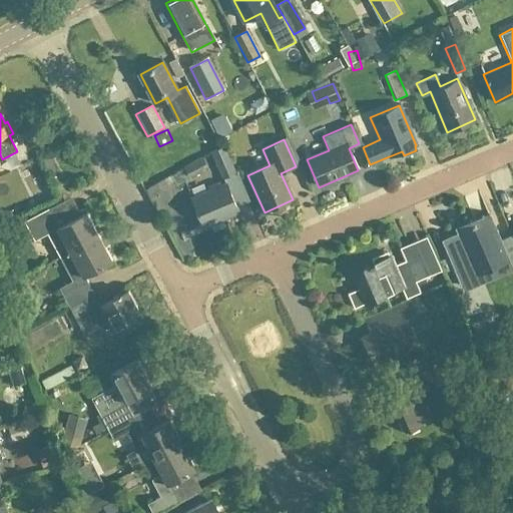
[(221,176),(232,172),(223,150),(212,154),(221,176)]
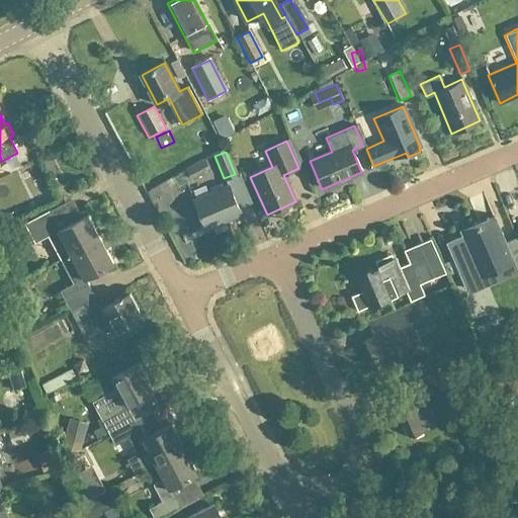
[(204,159),(185,169),(192,181),(210,171),(204,159)]
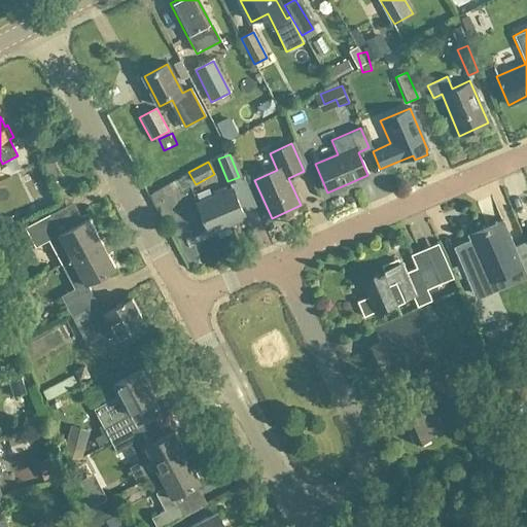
[(207,233),(244,218),(232,189),(196,205),(207,233)]
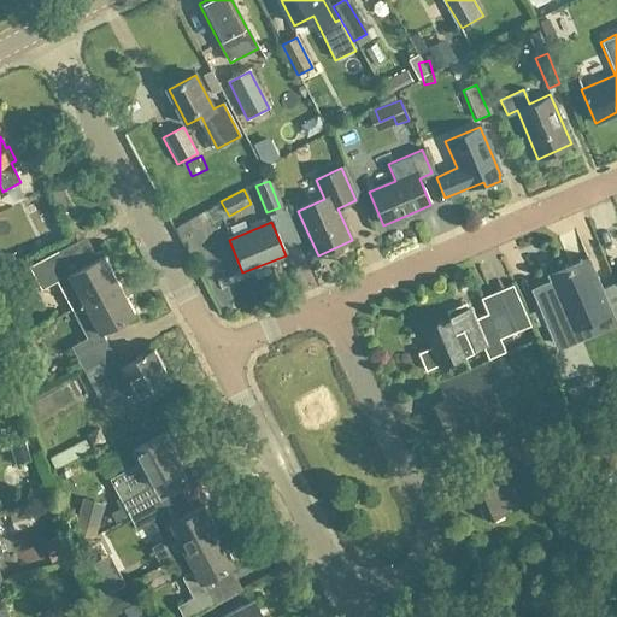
[(72,311),(119,287),(104,256),(69,274),(58,252),(29,268),(41,291),(57,282),(72,311)]
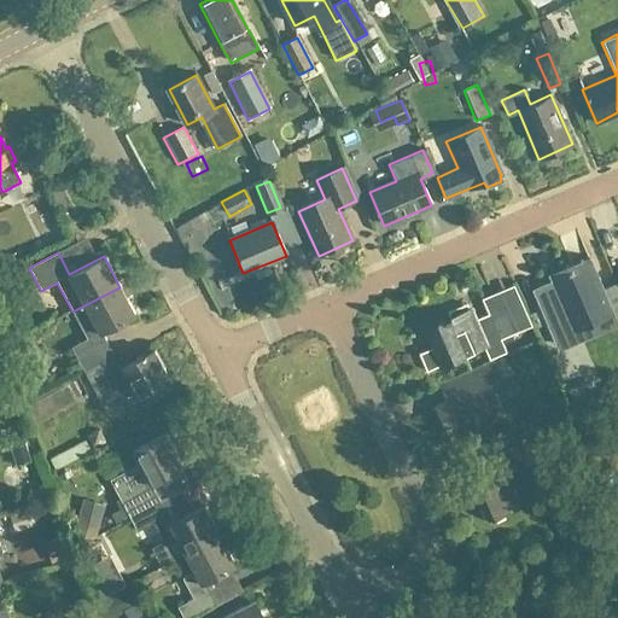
[(616,325),(601,291),(589,260),(561,272),(548,278),(552,285),(534,292),(542,310),(548,325),(548,326),(567,318),(577,340),(616,325)]
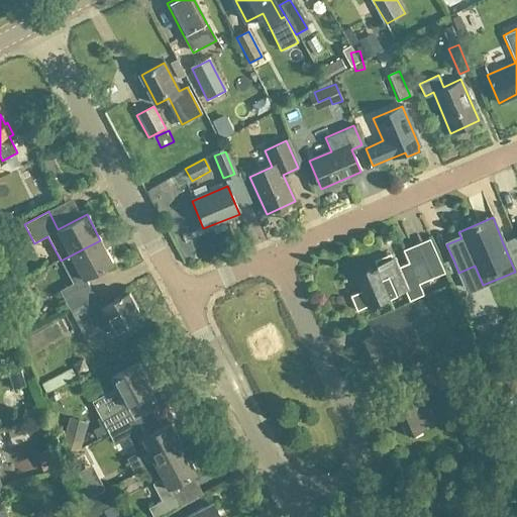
[(100,240),(61,261),(73,285),(60,291),(70,311),(95,297),(85,279),(113,265),(100,240)]
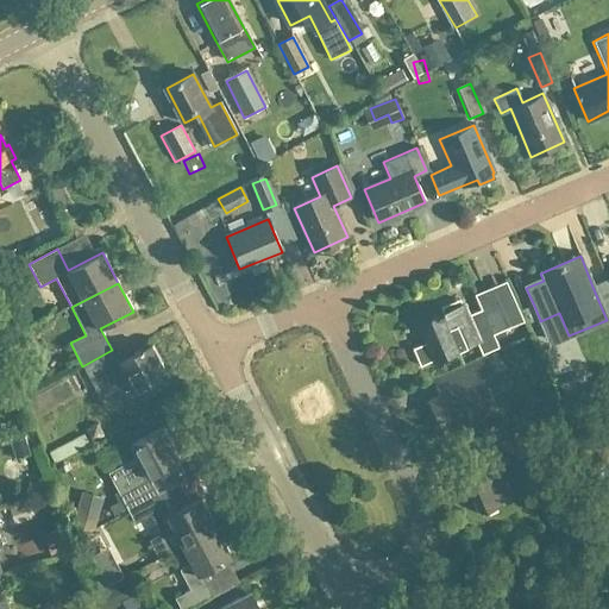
[(475,344),(479,356),(479,357),(497,350),(491,337),(508,330),(494,293),(476,301),(479,312),(465,318),(462,308),(460,308),(458,302),(439,311),(441,315),(418,325),(426,345),(410,351),(418,368),(475,344)]
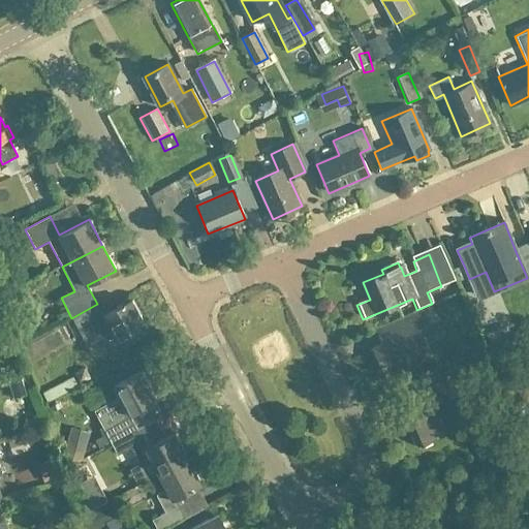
[(97,304),(71,318),(87,346),(113,333),(119,344),(147,330),(131,301),(103,315),(97,304)]
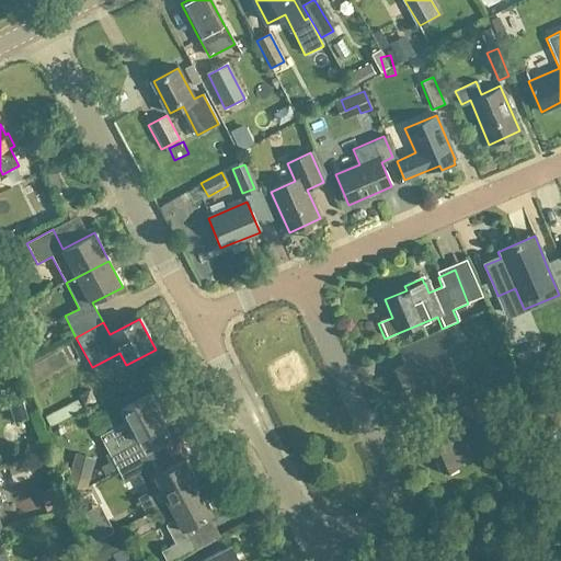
[(29,356),(45,340),(32,328),(15,344),(29,356)]
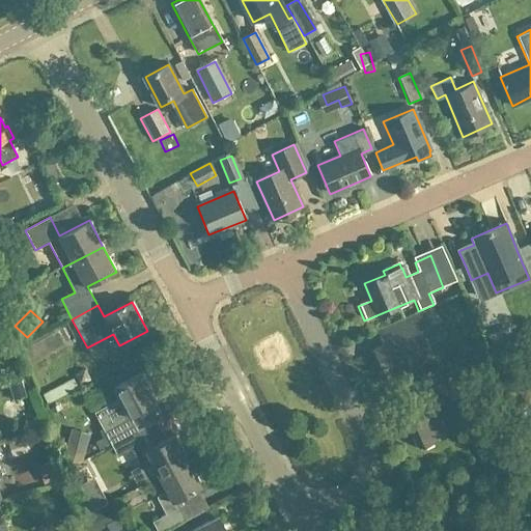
[(420,330),(429,326),(423,313),(395,327),(400,338),(374,351),(388,379),(432,358),(420,330)]
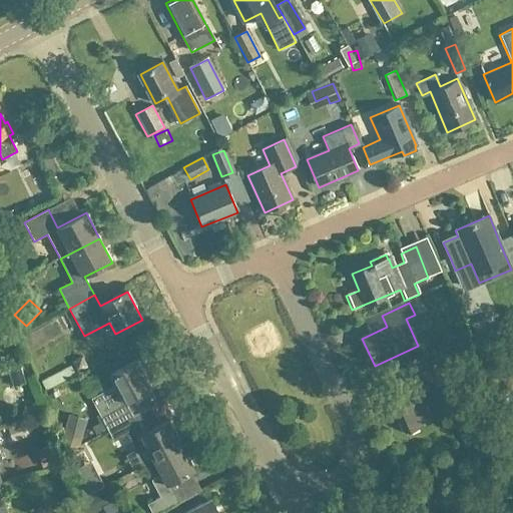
[(75,374),(88,368),(82,356),(69,362),(75,374)]
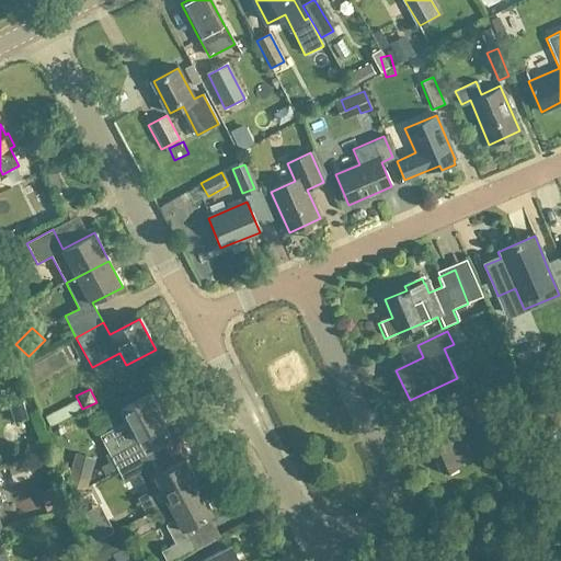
[(118,471),(145,457),(137,441),(167,425),(150,395),(121,410),(127,422),(100,436),(118,471)]
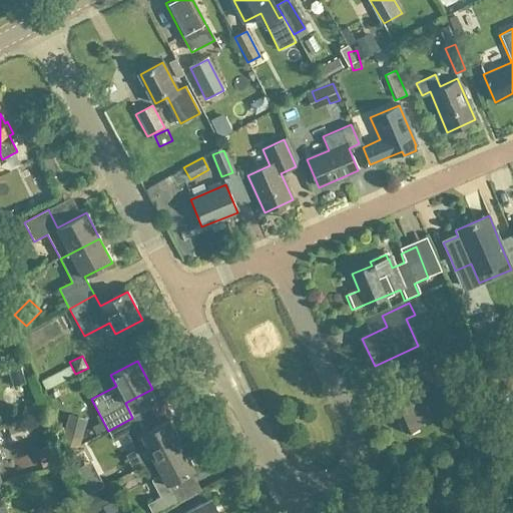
[(430,421),(423,406),(445,397),(429,361),(406,371),(412,385),(387,396),(403,433),(430,421)]
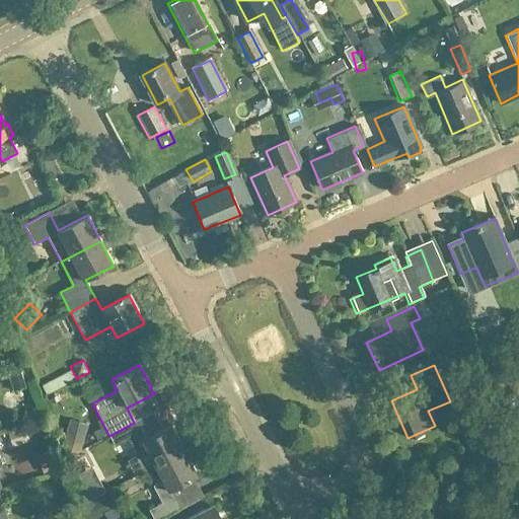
[(155,465),(183,450),(171,426),(143,440),(134,423),(109,436),(115,446),(129,439),(138,456),(148,451),(155,465)]
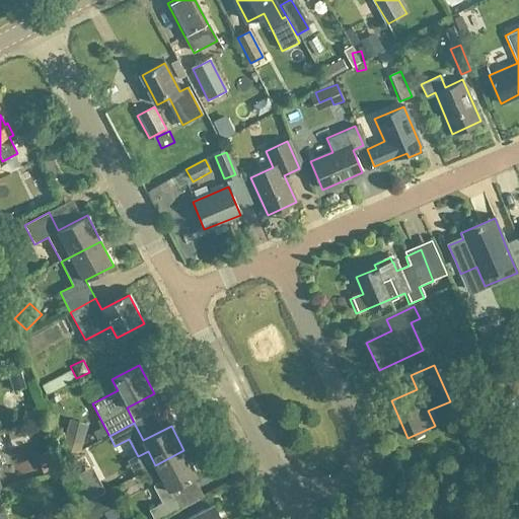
[(12,447),(28,441),(24,429),(8,434),(12,447)]
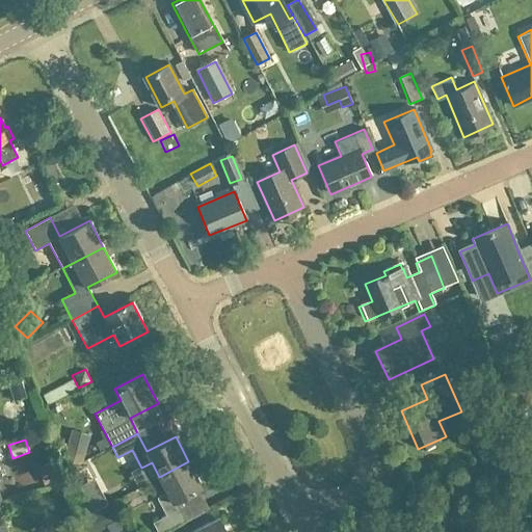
[(88,446),(69,441),(64,454),(70,466),(85,458),(88,446)]
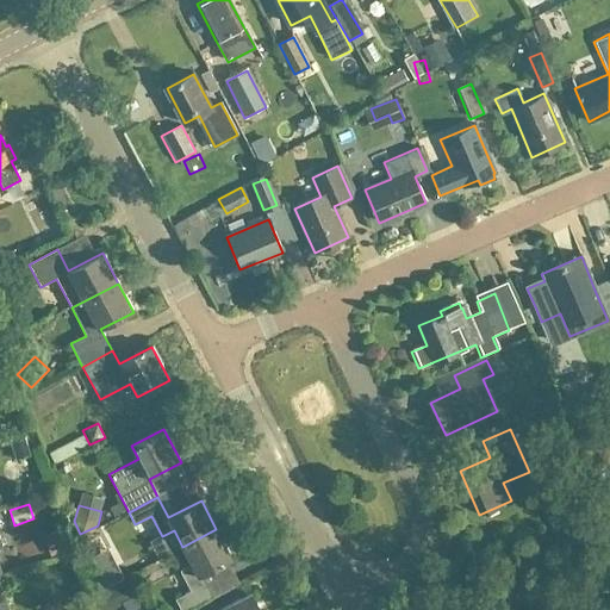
[(216,529),(182,547),(192,564),(179,571),(191,592),(175,599),(180,609),(188,609),(211,598),(200,577),(232,560),(216,529)]
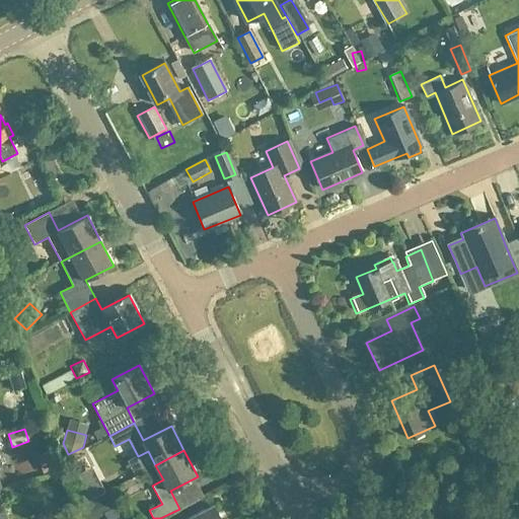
[(88,513),(90,518),(115,518),(122,516),(115,501),(88,513)]
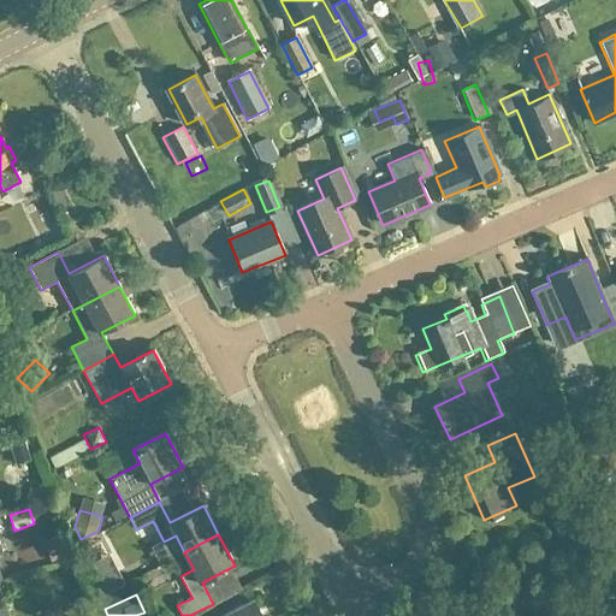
[(261,615),(253,599),(223,615),(261,615)]
